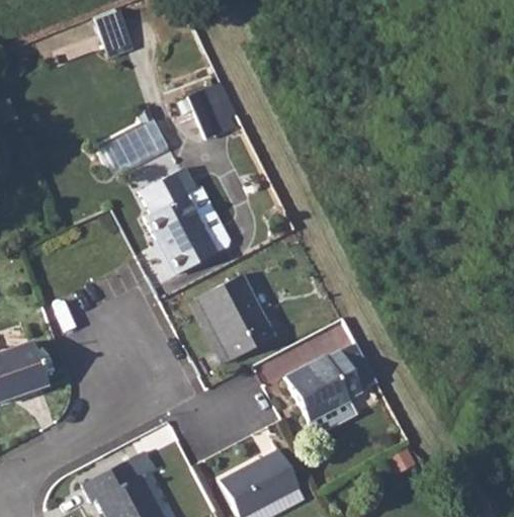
[(117,8),(100,13),(111,50),(130,45),(117,8)]
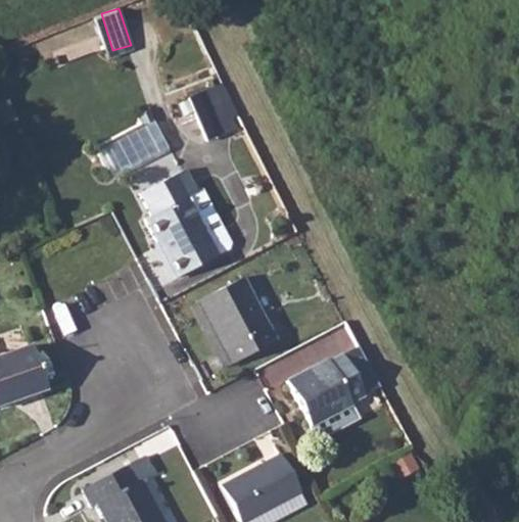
[(205,91),(190,97),(209,141),(224,134),(217,117),(205,91)]
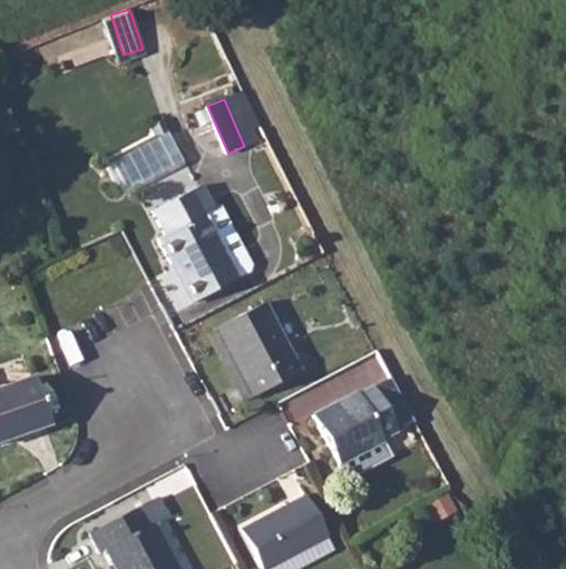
[(154,211),(157,216),(207,194),(202,185),(154,211)]
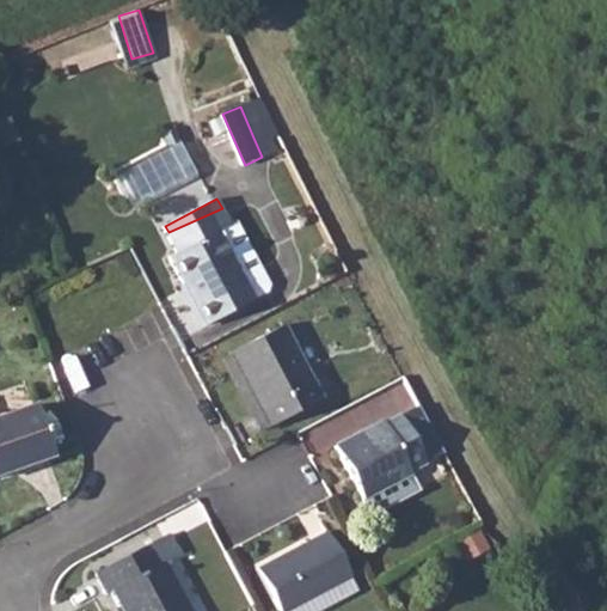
[(222,208),(169,232),(179,252),(171,256),(186,283),(189,282),(209,323),(270,291),(273,283),(239,220),(231,224),(222,208)]
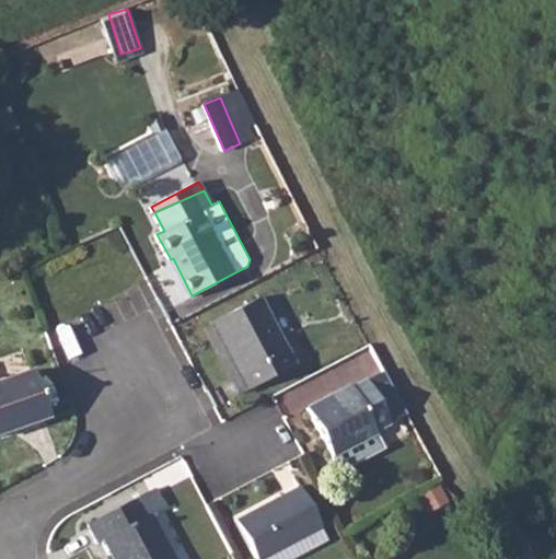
[(261,297),(213,323),(248,389),(298,363),(261,297)]
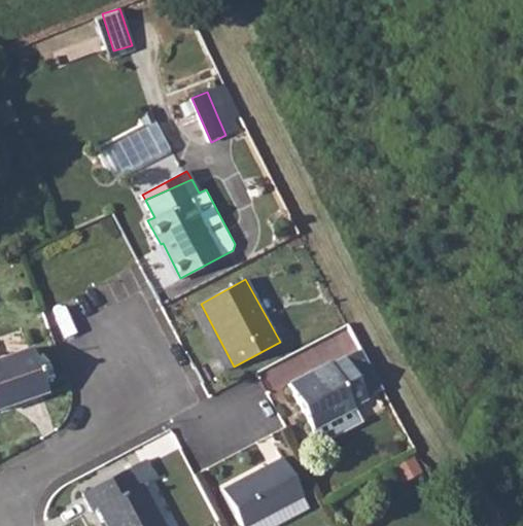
[(32,348),(0,358),(0,408),(46,391),(32,348)]
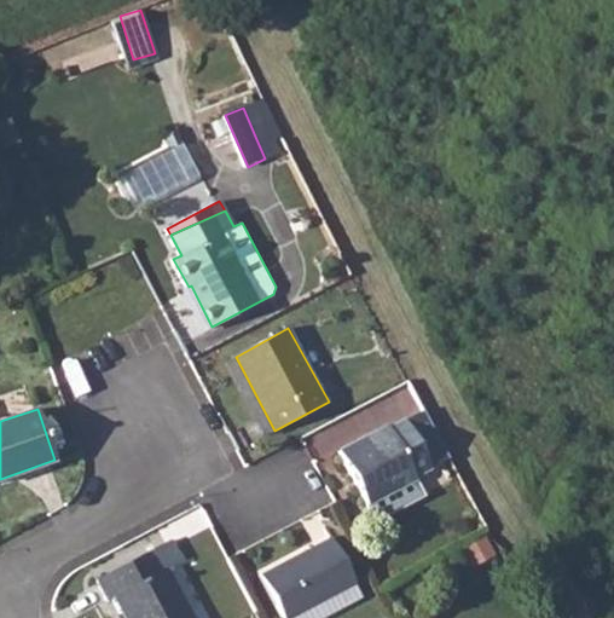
[(451,455),(427,413),(409,422),(407,420),(391,428),(389,426),(342,450),(375,515),(422,492),(415,480),(417,479),(416,477),(433,468),(430,465),(451,455)]
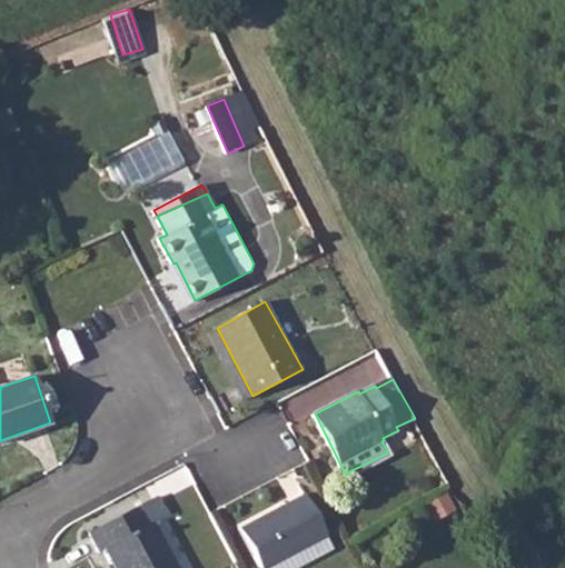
[(307,494),(241,528),(261,567),(295,567),(333,549),(327,537),(328,536),(307,494)]
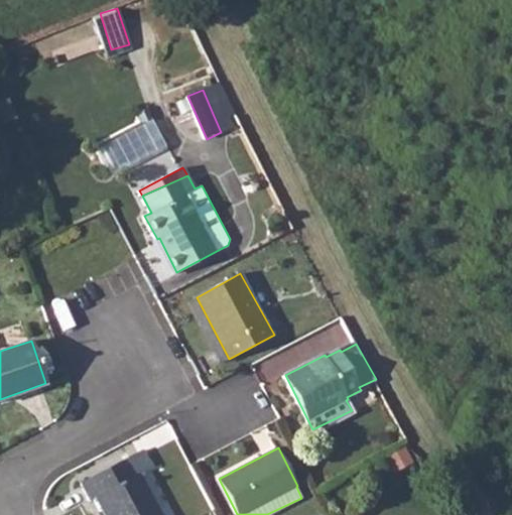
[(141,451),(82,483),(91,500),(96,498),(104,514),(160,514),(139,474),(150,468),(141,451)]
